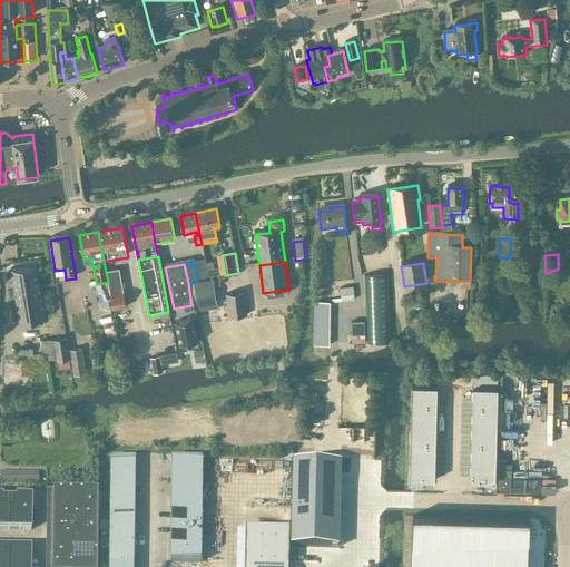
[(36,269),(11,272),(20,325),(45,322),(36,269)]
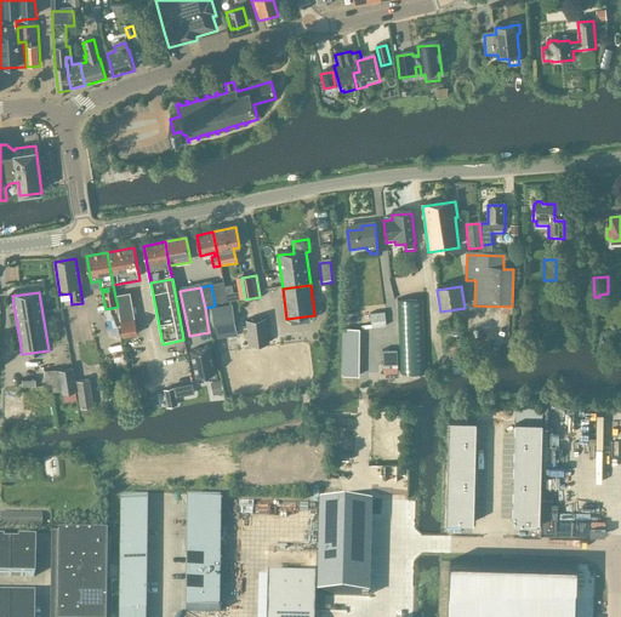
[(115,297),(118,307),(124,340),(137,337),(130,295),(115,297)]
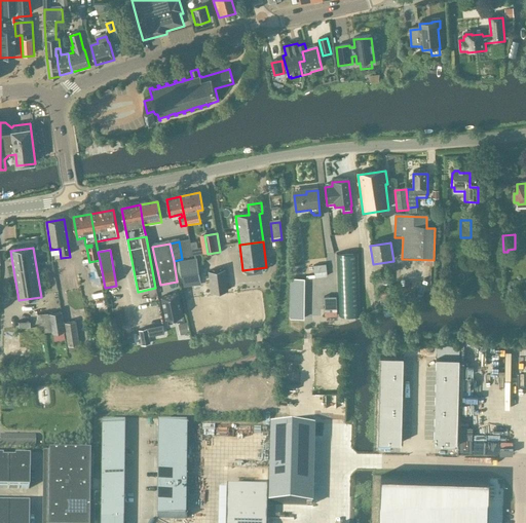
[(339,319),(362,318),(359,255),(336,256),(339,319)]
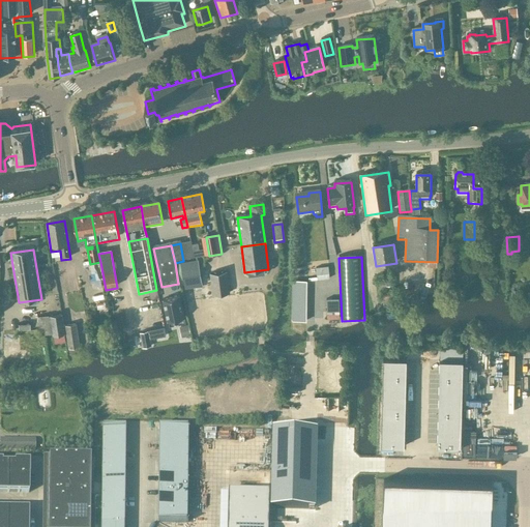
[(227,274),(210,276),(212,297),(230,295),(227,274)]
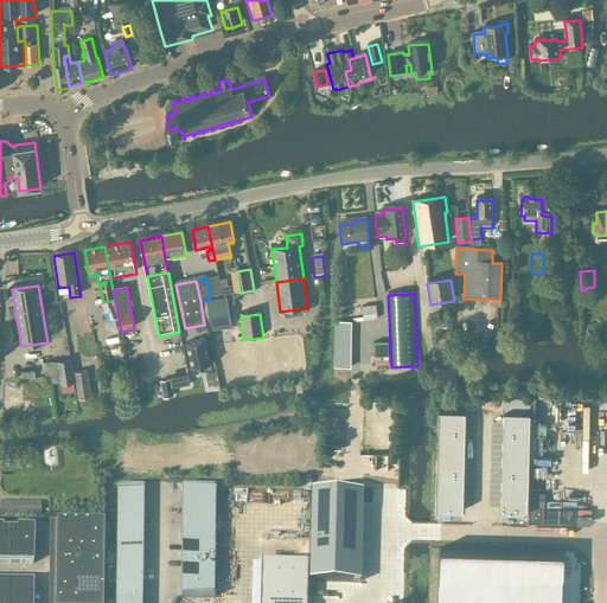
[(451,318),(434,316),(434,335),(438,335),(439,354),(441,365),(459,364),(455,333),(451,334),(451,318)]
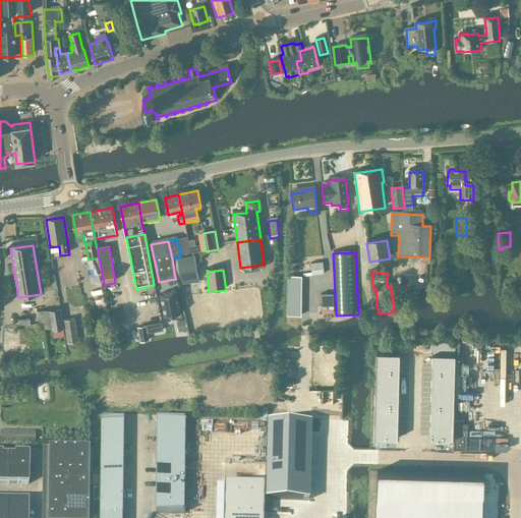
[(176,293),(161,296),(165,318),(180,314),(176,293)]
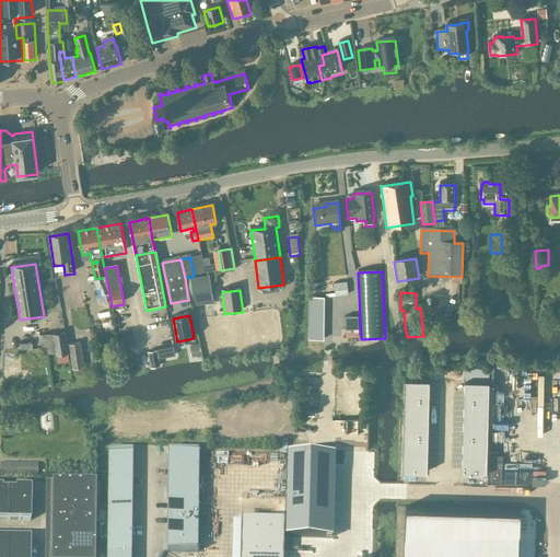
[(66,334),(53,336),(55,355),(55,356),(56,358),(69,356),(66,334)]
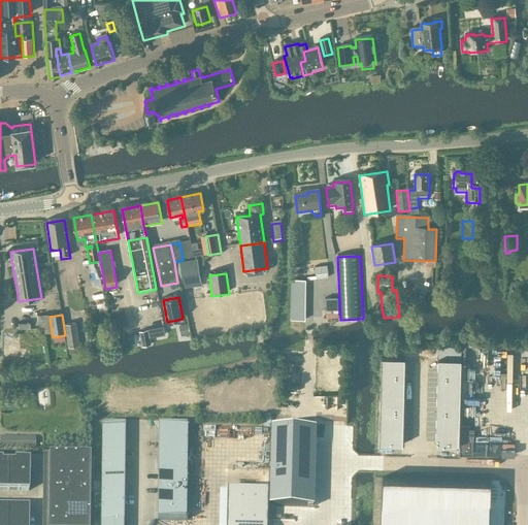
[(76,325),(65,327),(68,350),(69,350),(79,348),(76,325)]
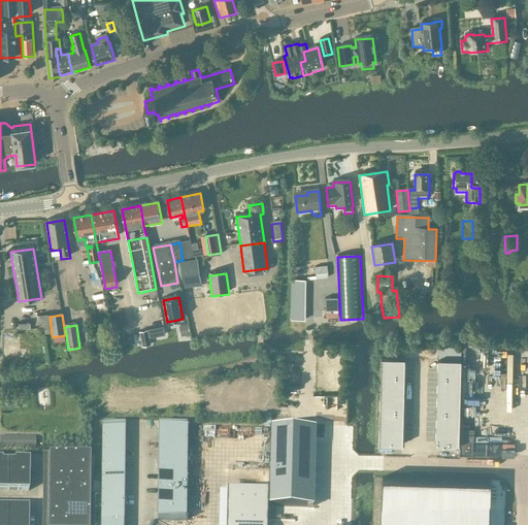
[(180,339),(190,337),(188,327),(178,329),(180,339)]
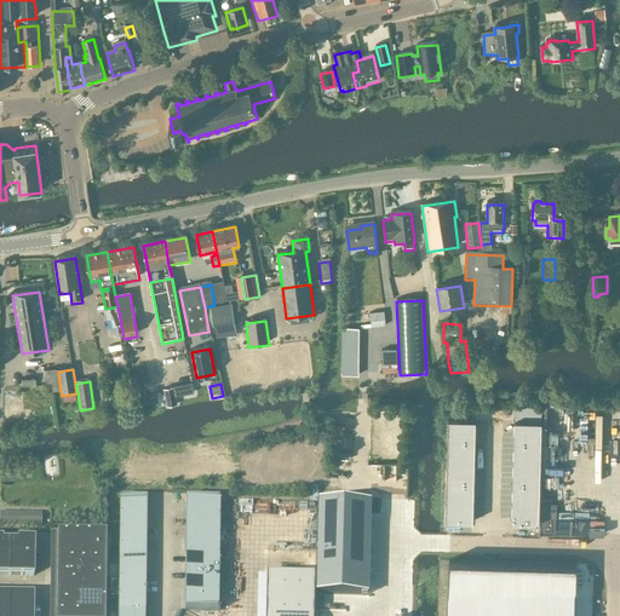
[(176,399),(194,396),(193,386),(164,391),(167,409),(177,408),(176,399)]
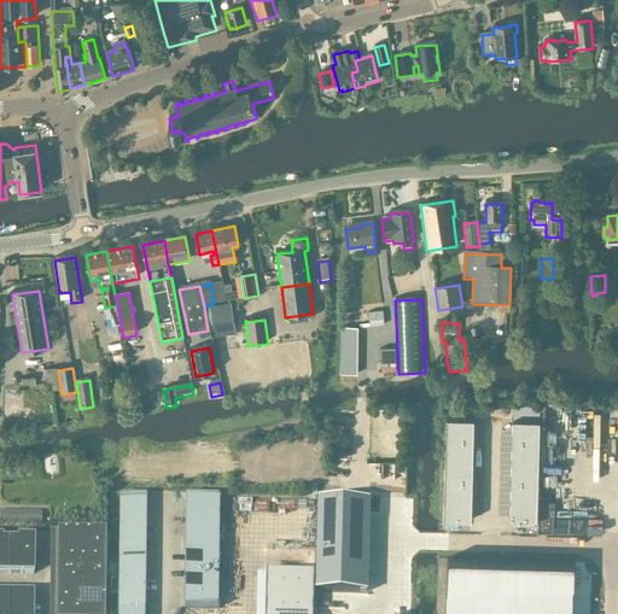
[(19,404),(4,404),(4,434),(19,434),(19,404)]
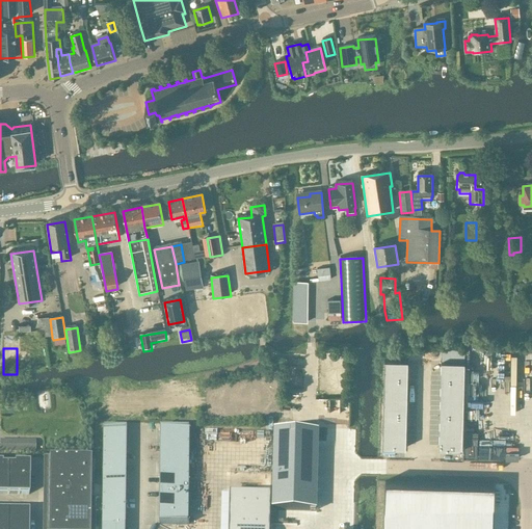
[(407,363),(384,362),(382,450),(405,451),(407,363)]
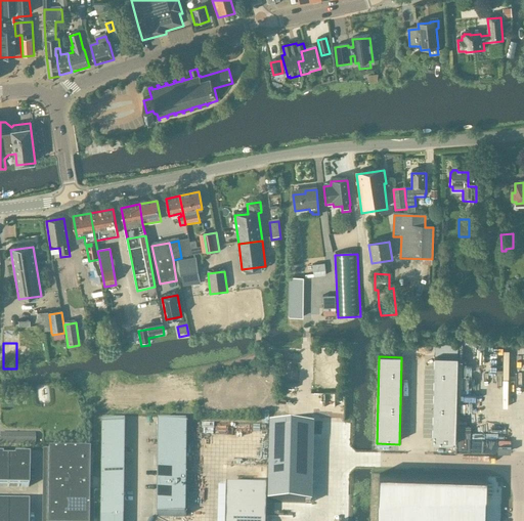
[(457,358),(435,358),(433,444),(455,445),(457,358)]
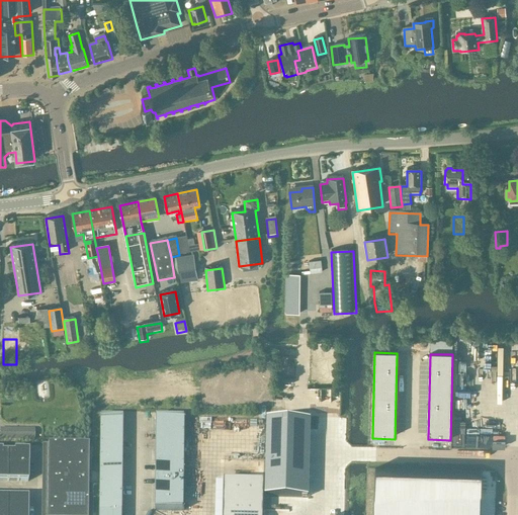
[(120,514),(121,420),(99,420),(98,514),(120,514)]
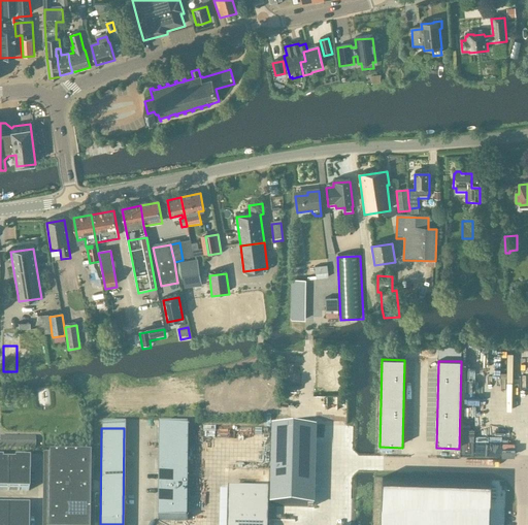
[(188,429),(159,429),(158,523),(187,523),(188,429)]
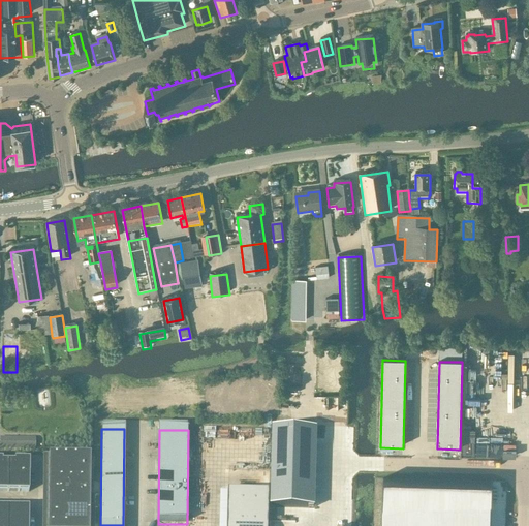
[(274,432),(272,511),(315,512),(317,433),(274,432)]
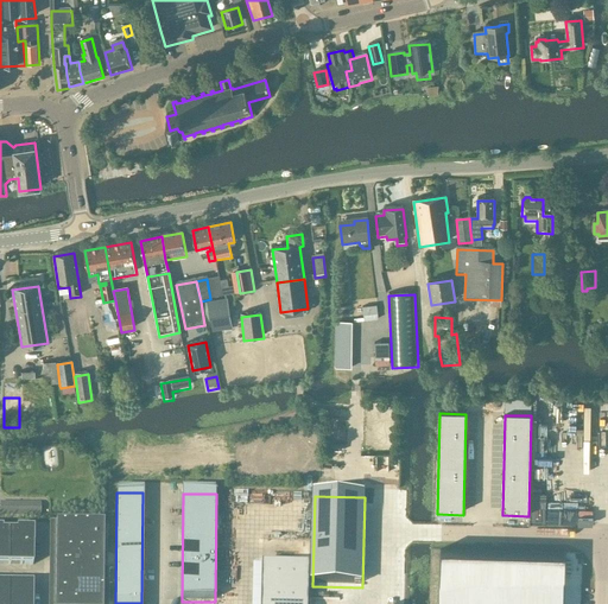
[(0,507),(0,520),(39,521),(40,508),(0,507)]
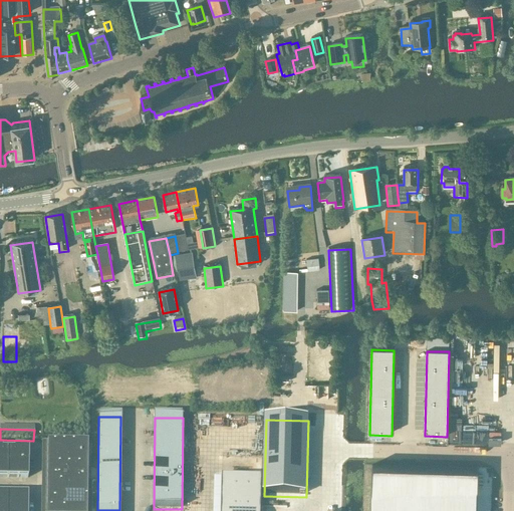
[(86,510),(87,445),(46,445),(45,510),(86,510)]
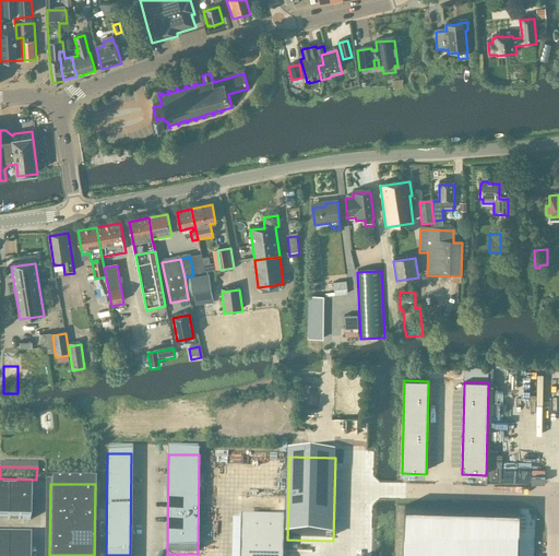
[(9,492),(8,523),(10,523),(18,523),(21,523),(28,523),(30,523),(31,523),(31,501),(31,488),(16,488),(16,492),(15,492),(9,492)]
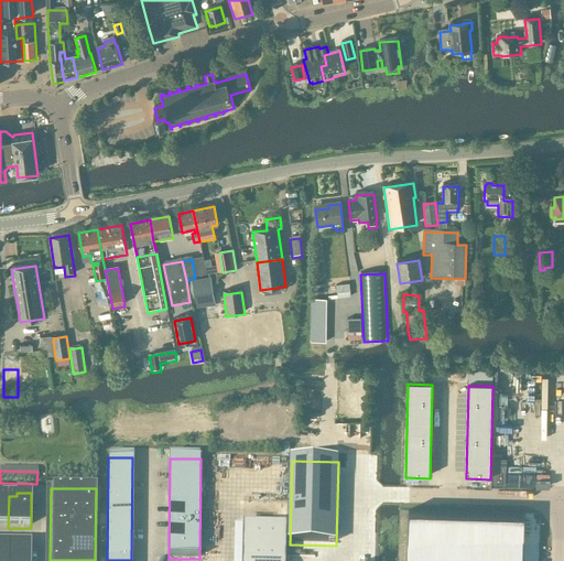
[(522,560),(524,517),(409,514),(407,560),(522,560)]
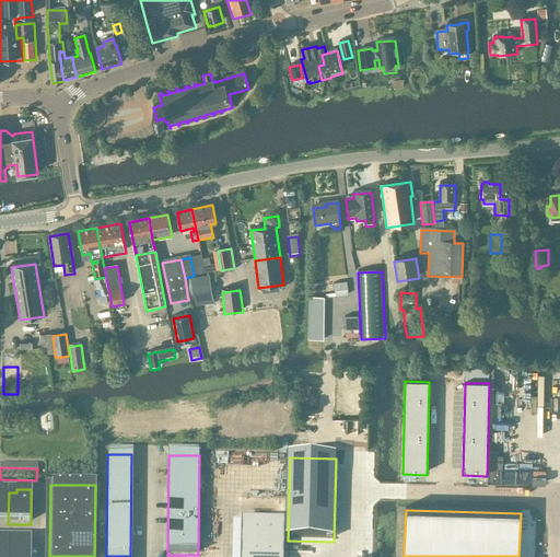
[(284,556),(286,524),(243,523),(241,556),(284,556)]
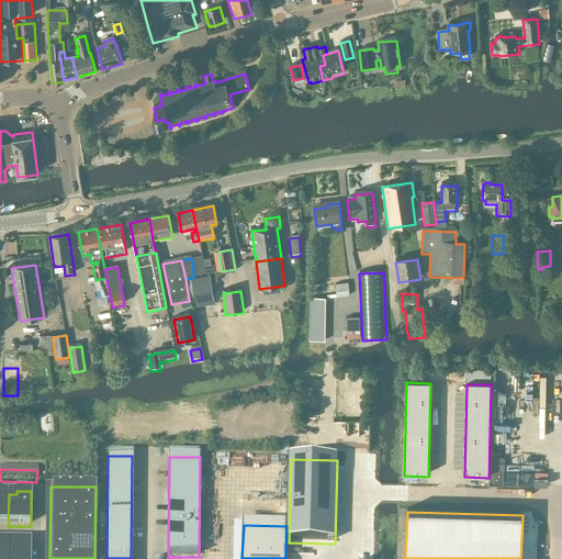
[(8,543),(7,558),(30,558),(30,543),(29,543),(20,543),(18,543),(9,543),(8,543)]
